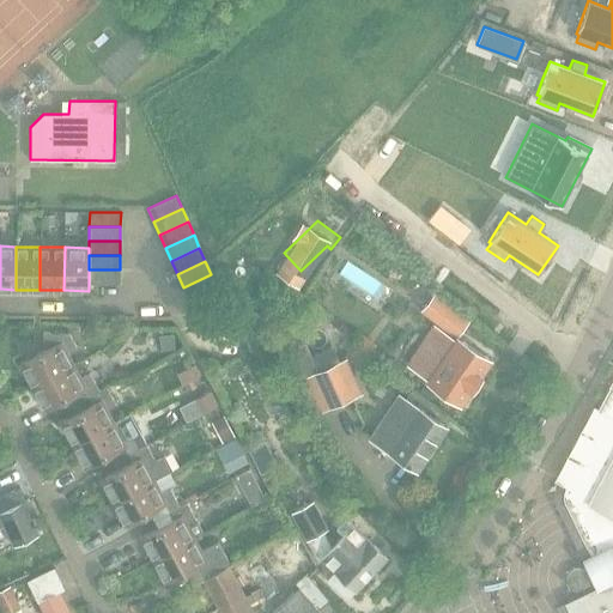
[(120,284),(120,269),(89,269),(89,284),(120,284)]
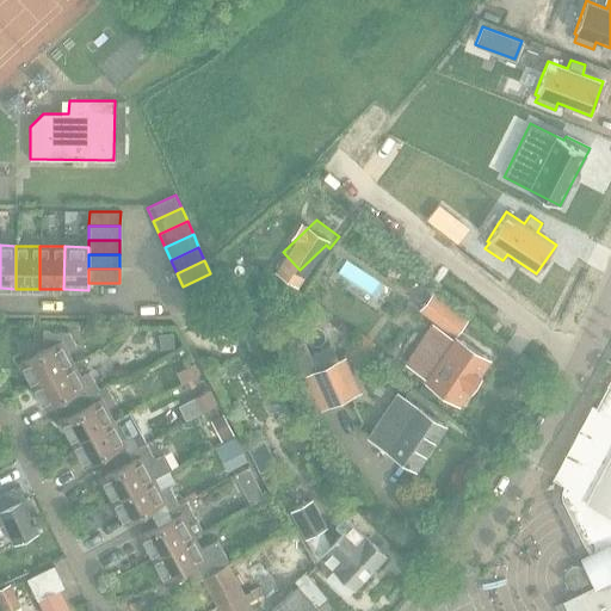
[(210,273),(183,287),(189,300),(216,287),(210,273)]
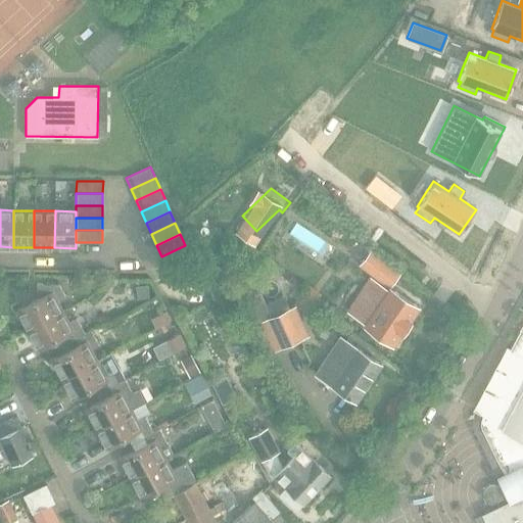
[(28,329),(62,311),(56,299),(64,295),(58,284),(36,284),(36,292),(41,292),(43,296),(16,310),(28,329)]
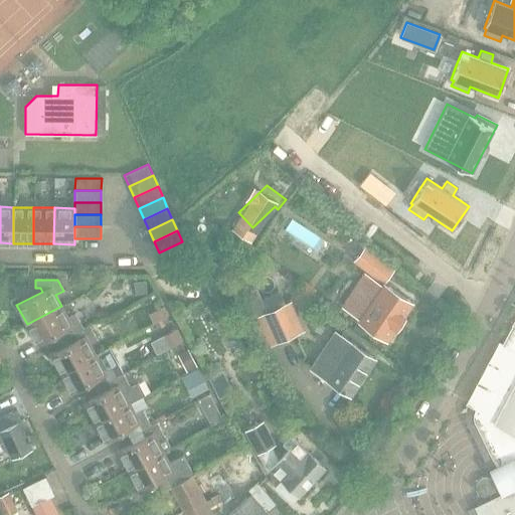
[(371,304),(357,322),(390,343),(415,304),(384,282),(380,286),(368,280),(356,296),(371,304)]
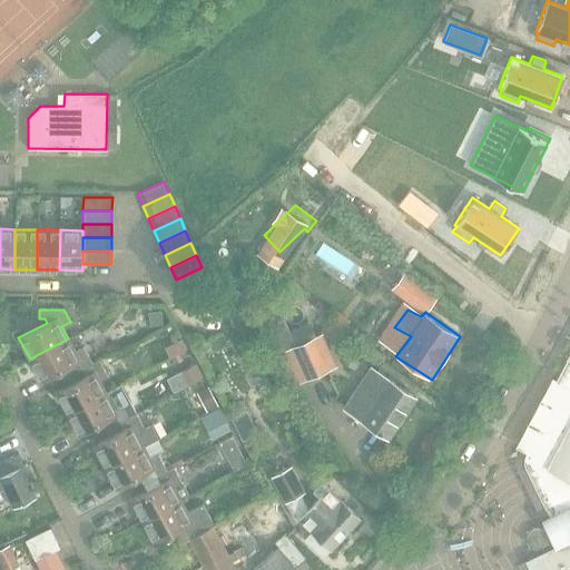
[(279,352),(294,385),(337,366),(322,333),(279,352)]
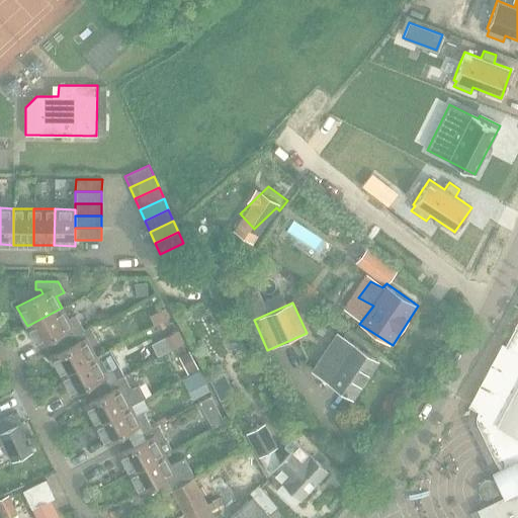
[(83,330),(75,315),(67,319),(62,308),(27,326),(37,346),(70,328),(74,335),(83,330)]
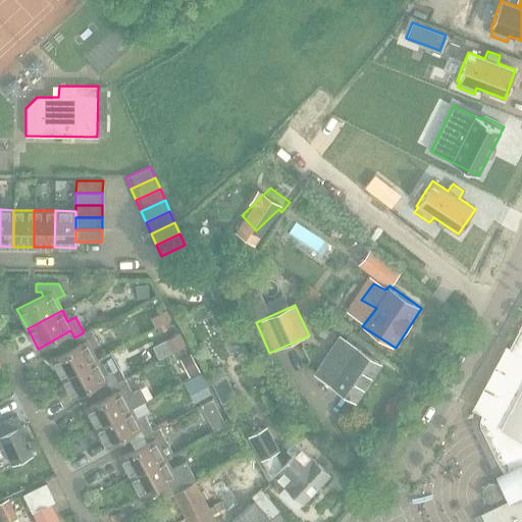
[(505,345),(471,409),(481,414),(480,415),(479,419),(479,423),(480,427),(480,428),(502,472),(496,475),(499,481),(497,484),(497,483),(496,483),(494,483),(493,483),(492,482),(491,482),(490,482),(490,483),(489,483),(488,483),(487,483),(487,484),(486,484),(485,485),(484,485),(484,486),(483,487),(482,488),(482,489),(482,490),(482,491),(482,492),(482,493),(482,494),(482,496),(482,497),(483,498),(484,499),(484,500),(485,500),(485,501),(486,501),(487,502),(488,502),(489,503),(490,503),(491,503),(492,503),(493,503),(494,503),(496,502),(497,502),(498,504),(479,513),(483,521),(521,521),(521,320),(518,328),(519,328),(509,347),(505,345)]
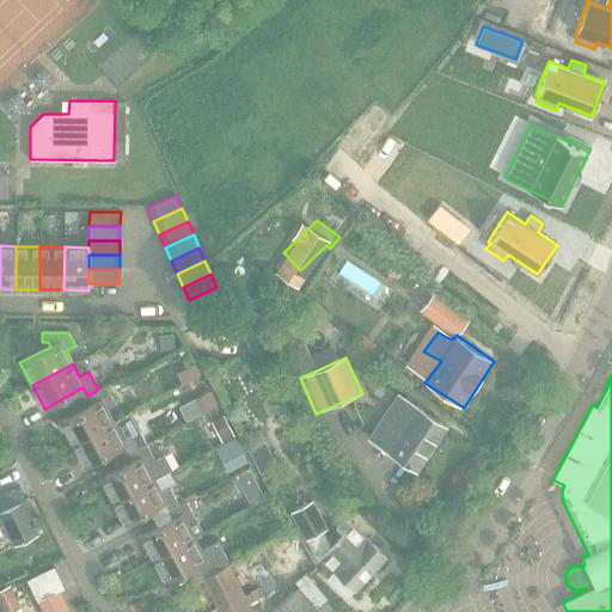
[(72,444),(112,422),(105,409),(115,404),(105,385),(98,390),(87,396),(91,403),(60,420),(72,444)]
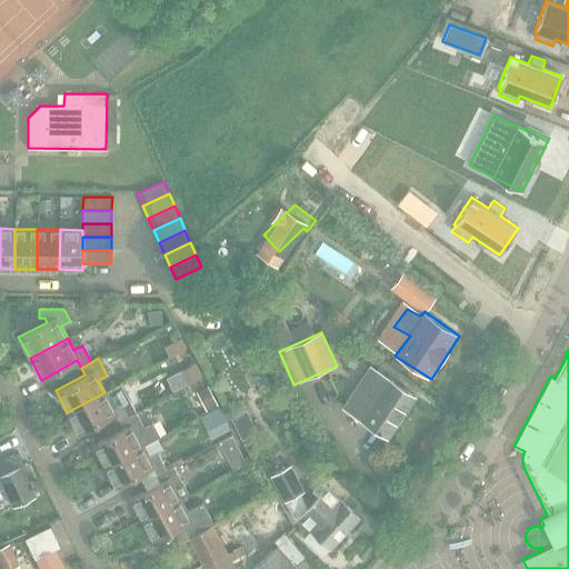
[(342,406),(389,436),(415,397),(369,367),(342,406)]
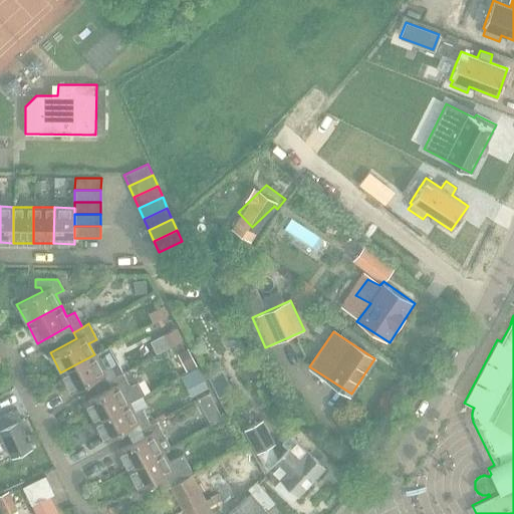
[(116,375),(108,360),(114,356),(109,346),(94,354),(60,372),(70,392),(103,374),(107,380),(116,375)]
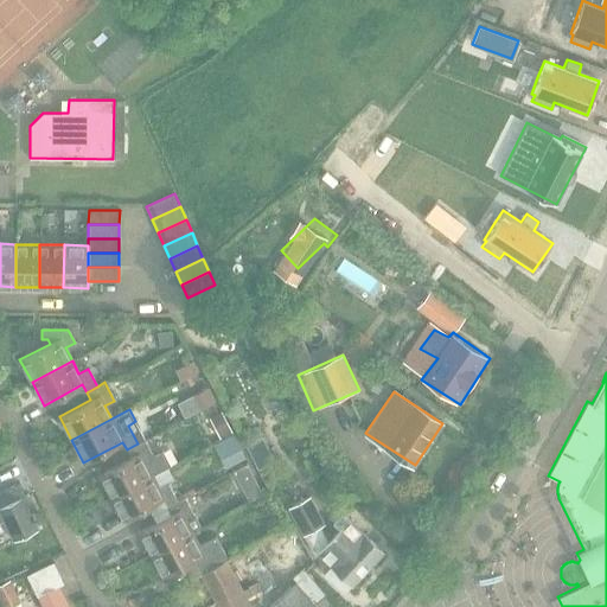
[(112,497),(152,475),(171,465),(164,449),(153,455),(145,440),(138,443),(127,449),(131,458),(98,474),(112,497)]
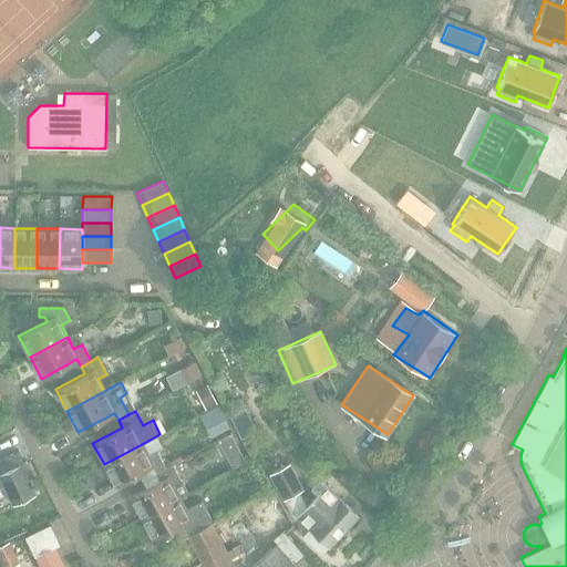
[(165,467),(156,451),(147,456),(142,444),(104,464),(115,485),(152,466),(155,473),(165,467)]
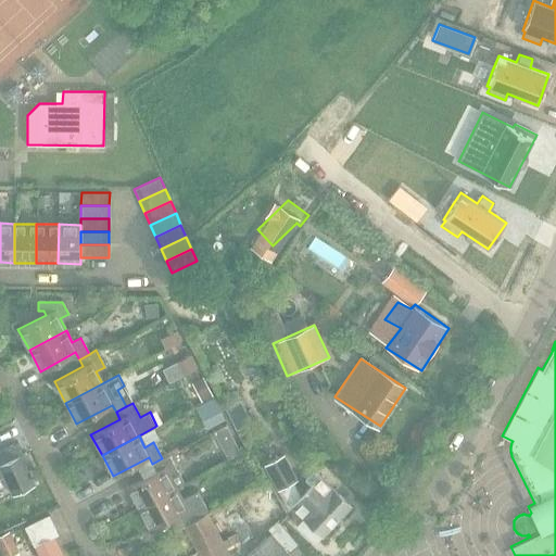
[(25,453),(23,454),(17,444),(0,452),(0,478),(3,477),(12,496),(35,484),(28,470),(33,467),(25,453)]
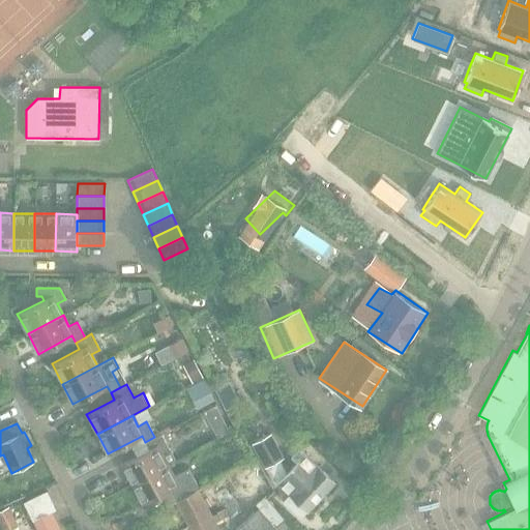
[(131,483),(167,465),(160,453),(169,449),(160,434),(154,437),(145,442),(149,449),(121,464),(131,483)]
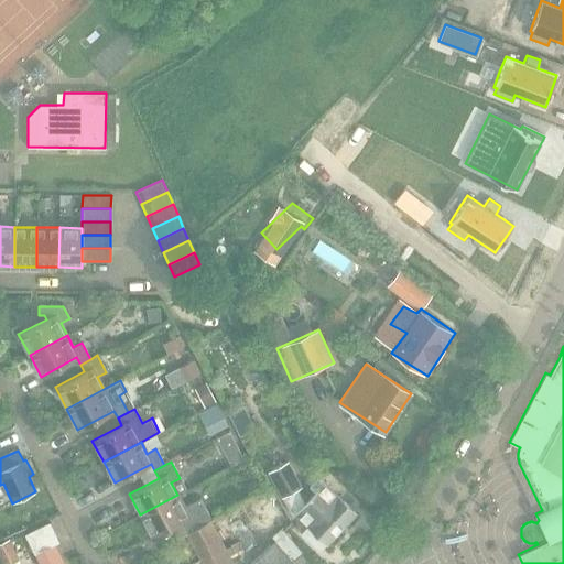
[(310,488),(315,492),(304,503),(295,488),(299,485),(285,462),(267,473),(292,514),(295,512),(308,524),(301,533),(318,551),(327,542),(328,543),(356,514),(318,479),(310,488)]
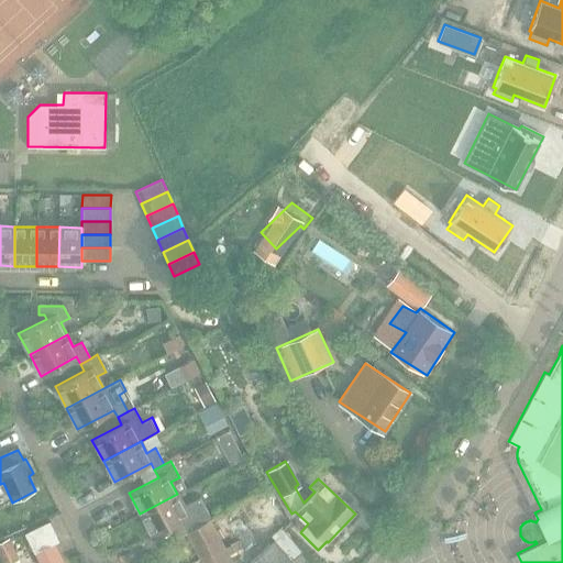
[(177,494),(140,514),(152,536),(173,523),(179,536),(211,518),(199,497),(184,506),(177,494)]
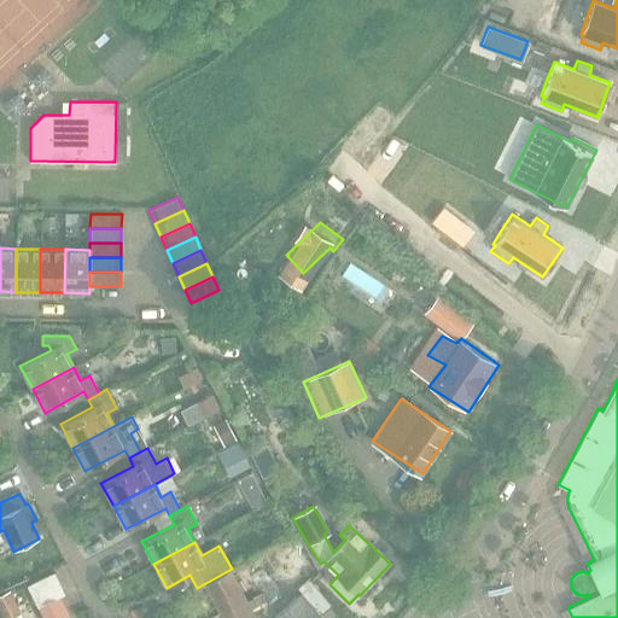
[(233,577),(254,617),(321,617),(320,617),(332,607),(309,579),(297,589),(302,595),(287,607),(279,596),(277,583),(267,565),(249,576),(246,570),(233,577)]
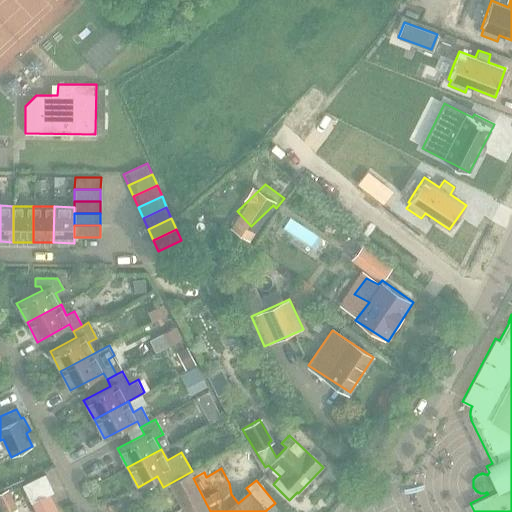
[(210,511),(193,478),(190,474),(169,485),(182,510),(183,511),(210,511)]
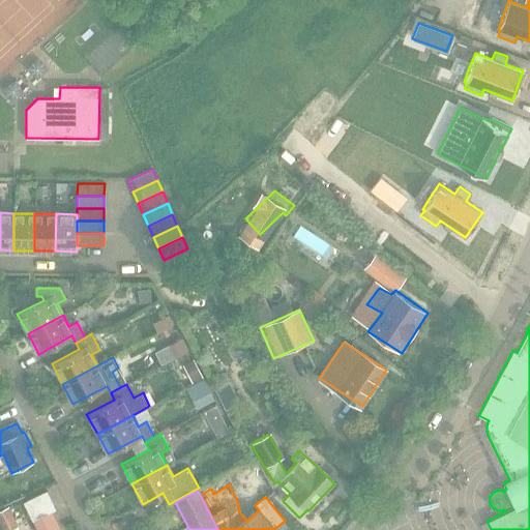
[(0,509),(0,524),(2,529),(9,529),(19,526),(8,505),(0,509)]
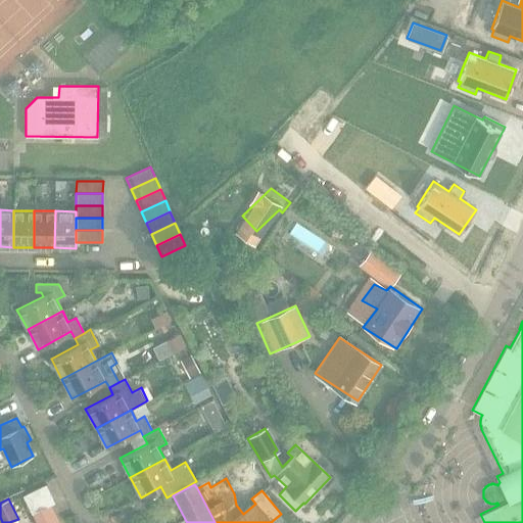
[(31,513),(36,522),(60,522),(51,503),(31,513)]
